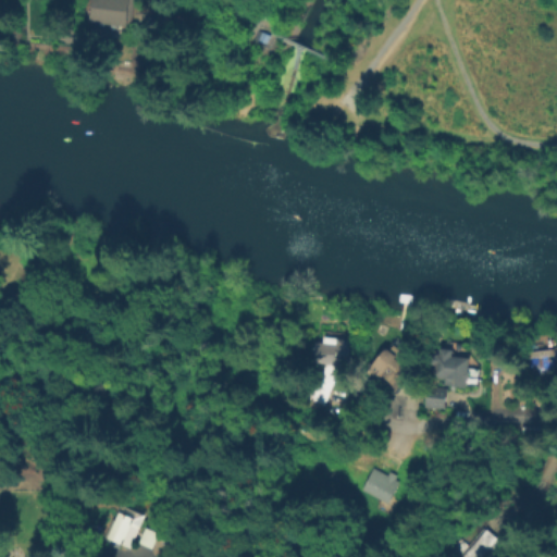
[(132,0),(130,27),(91,23),(94,0),(132,0)]
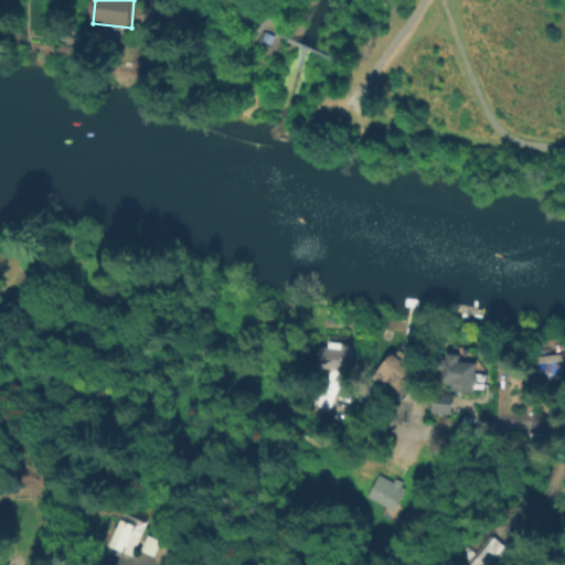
[(342,390),(333,412),(312,403),(322,382),(331,385),(331,369),(319,368),(320,345),(331,345),(331,340),(359,341),(359,359),(344,359),(343,371),(354,371),(354,383),(341,382),(341,390),(342,390)]
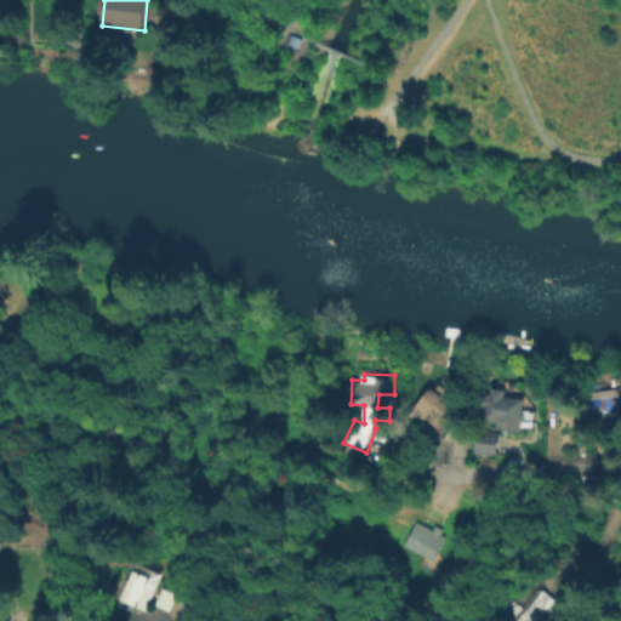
[(443,437),(428,426),(428,427),(411,414),(420,402),(417,400),(434,382),(448,393),(445,397),(462,410),(443,437)]
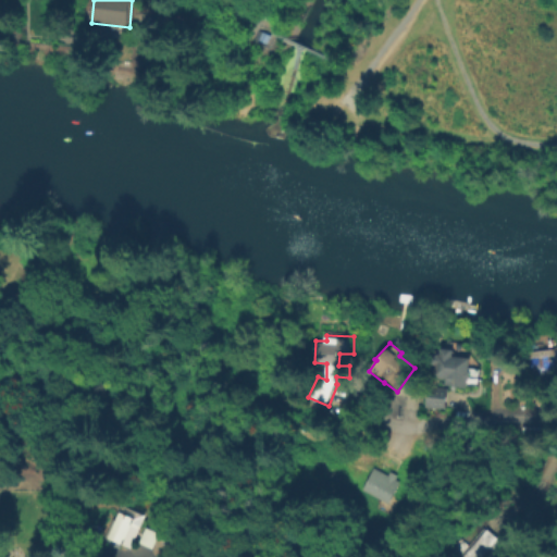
[(426,406),(430,378),(434,378),(435,363),(431,363),(432,354),(437,354),(437,353),(442,353),(442,347),(445,347),(449,343),(463,344),(482,367),(480,384),(469,383),(468,388),(446,386),(447,378),(441,378),(440,388),(450,390),(448,408),(426,406)]
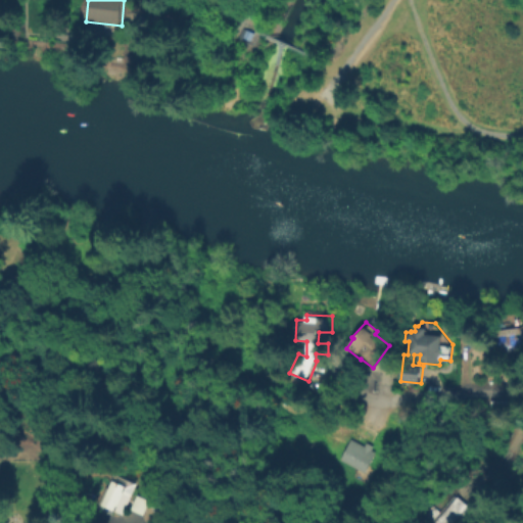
[(522,341),(500,344),(497,329),(522,325),(522,341)]
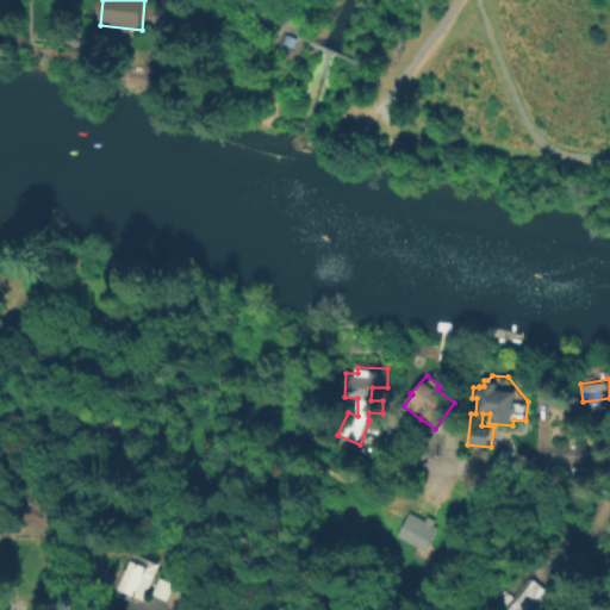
[(398,535),(409,512),(425,521),(429,512),(442,520),(427,551),(398,535)]
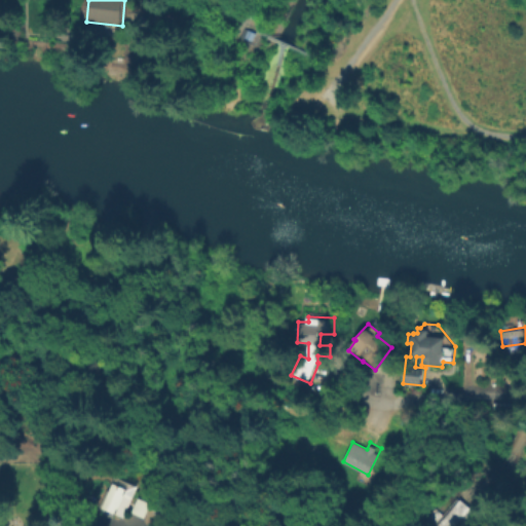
[(102,511),(115,482),(129,489),(125,498),(129,500),(120,520),(102,511)]
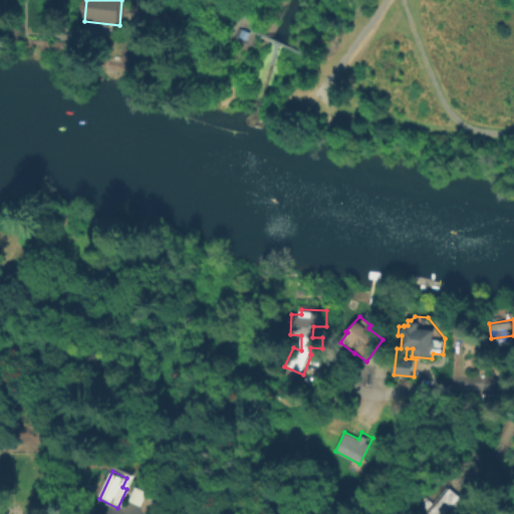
[(129,501),(142,506),(148,492),(135,487),(129,501)]
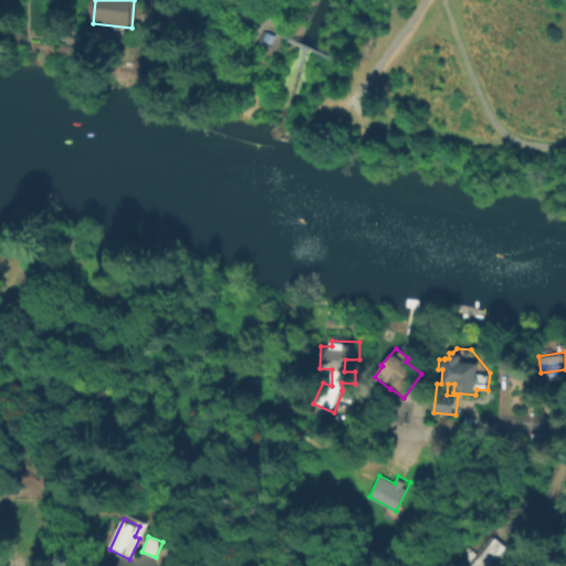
[(502,565),(472,565),(495,538),(513,553),(502,565)]
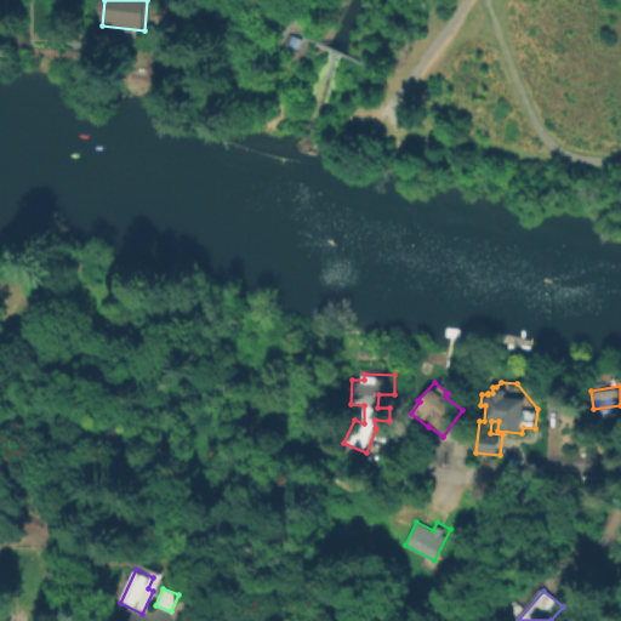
[(512,620),(503,614),(522,593),(529,599),(512,620)]
